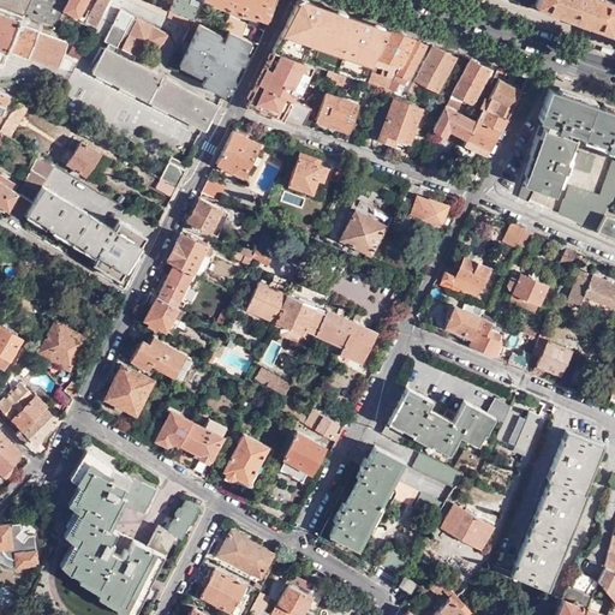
[(0,0),(0,5),(24,15),(30,0),(0,0)]
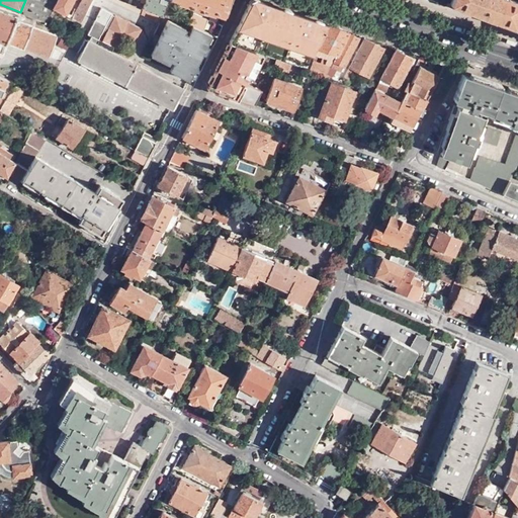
[(25,0),(20,12),(48,22),(54,8),(57,0),(25,0)]
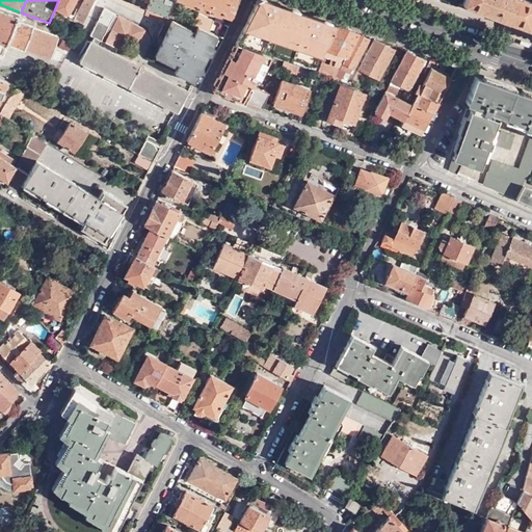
[(58,0),(55,8),(75,19),(77,16),(70,11),(74,0),(58,0)]
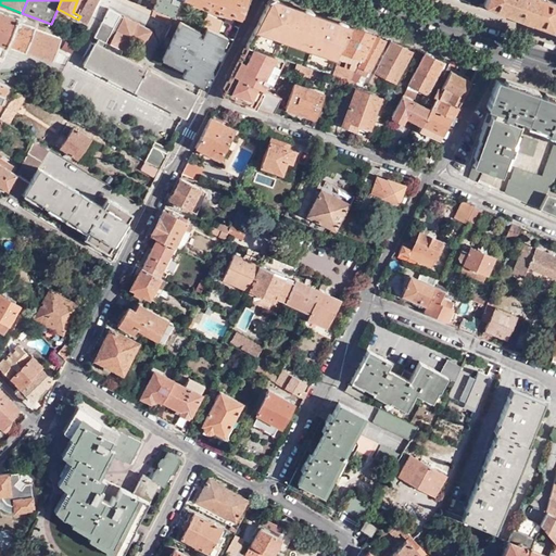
[(87,0),(80,16),(78,20),(87,24),(98,0),(87,0)]
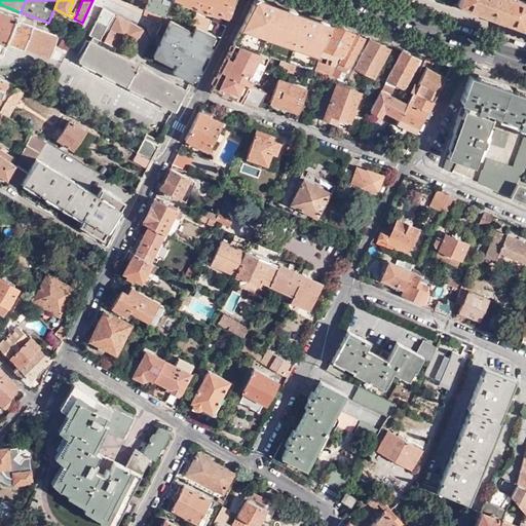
[(147,0),(143,11),(139,9),(120,0),(111,0),(159,24),(166,0),(147,0)]
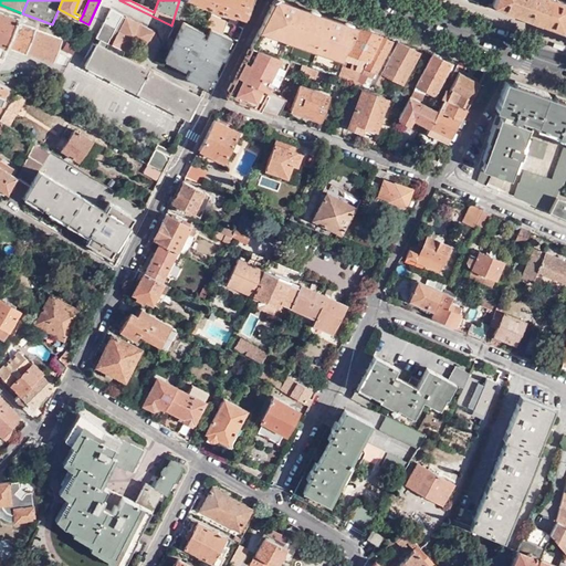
[(201,0),(206,1),(205,2),(218,8),(219,6),(222,8),(221,10),(216,8),(213,12),(220,14),(229,18),(232,9),(242,12),(245,0),(201,0)]
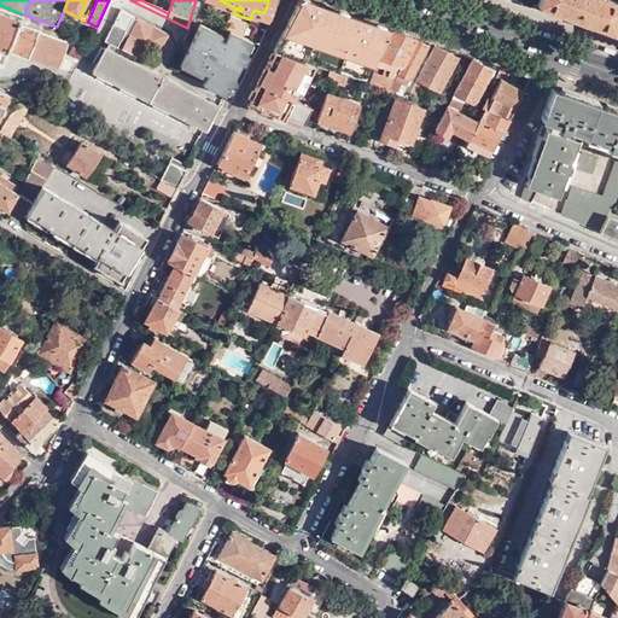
[(330,70),(357,16),(312,0),(297,0),(273,51),(307,62),(330,70)]
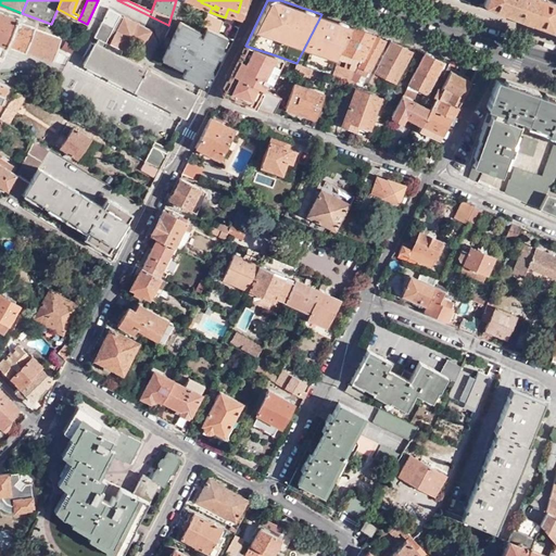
[(479,0),(479,3),(546,27),(554,2),(546,0),(479,0)]
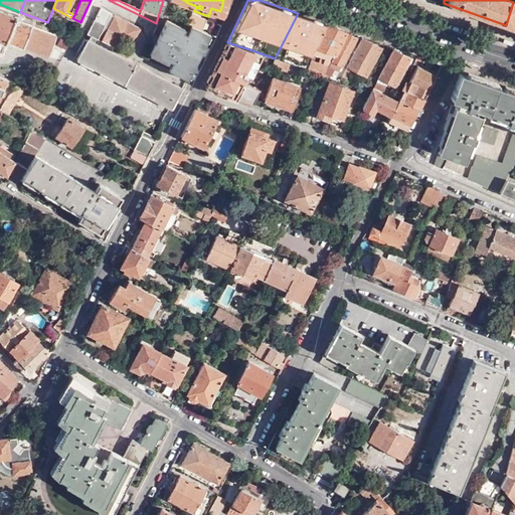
[(171,108),(181,87),(110,50),(112,46),(113,47),(120,34),(133,40),(139,28),(113,14),(113,15),(110,14),(111,13),(100,7),(86,34),(90,36),(88,39),(87,39),(75,59),(171,108)]
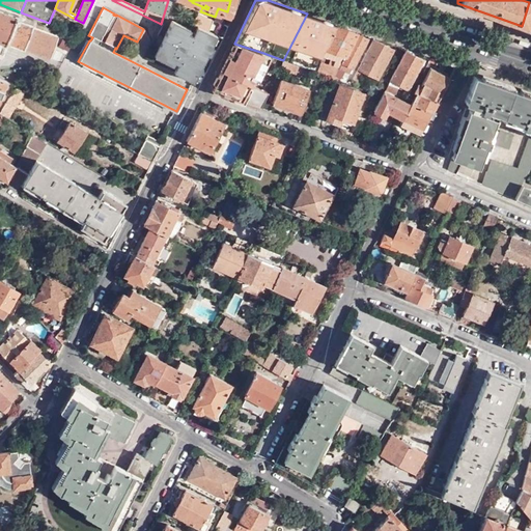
[(49,59),(57,37),(15,21),(17,18),(0,10),(0,55),(1,56),(6,43),(49,59)]
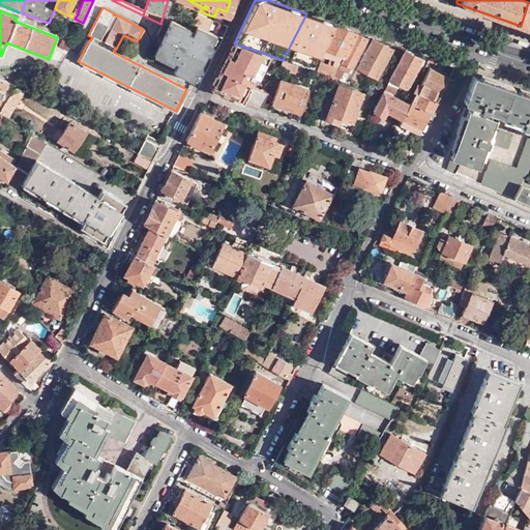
[(332,23),(306,13),(283,60),(296,65),(332,78),(341,61),(318,54),(332,23)]
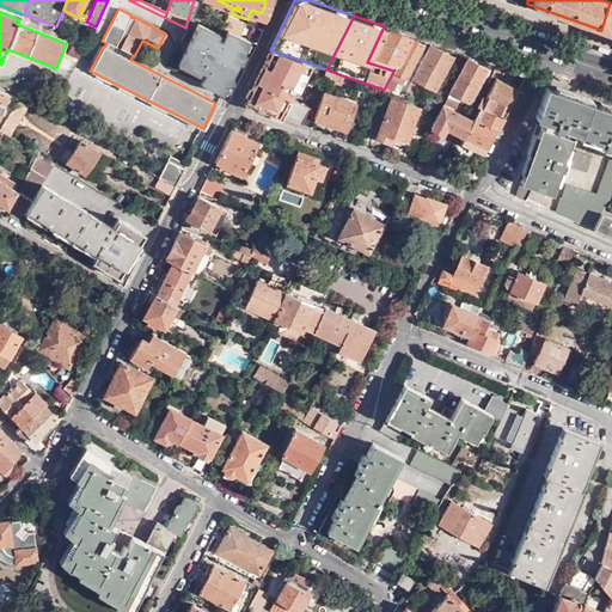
[(225,17),(220,28),(227,30),(239,35),(245,24),(236,20),(228,18),(225,17)]
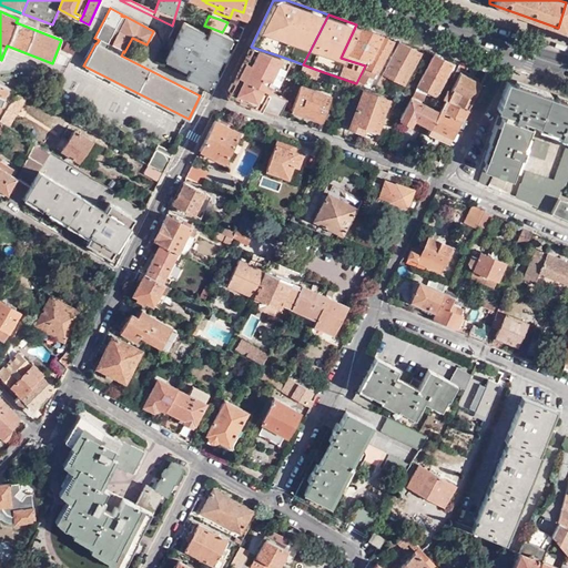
[(217,61),(230,37),(222,32),(211,28),(204,39),(200,37),(202,32),(183,22),(164,60),(182,69),(185,66),(190,68),(184,77),(204,87),(217,61)]
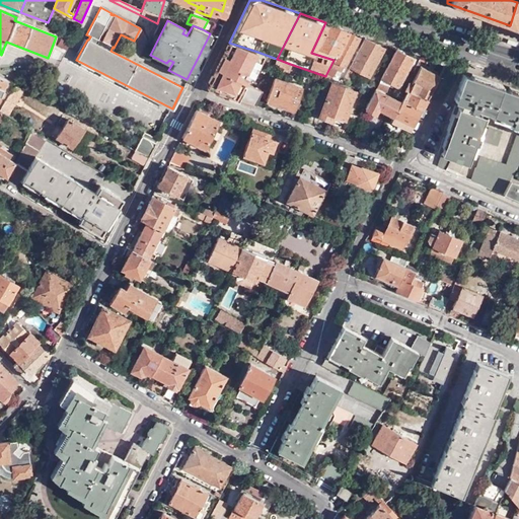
[(349,31),(325,22),(311,53),(334,60),(349,31)]
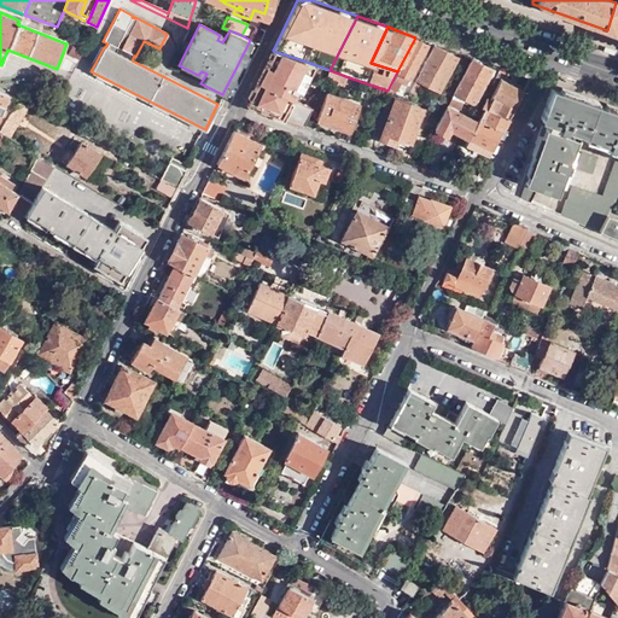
[(415,38),(397,71),(388,91),(389,92),(392,93),(397,81),(404,85),(408,77),(409,77),(427,41),(415,38)]
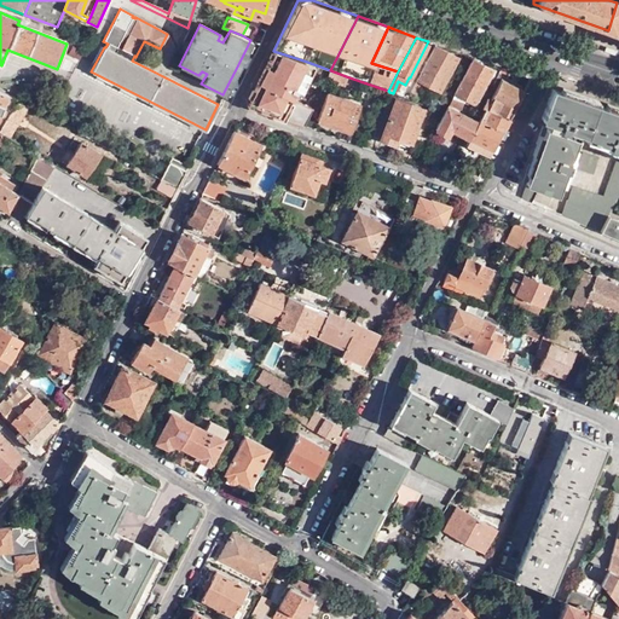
[(457,56),(433,45),(411,90),(416,93),(422,81),(439,90),(457,56)]
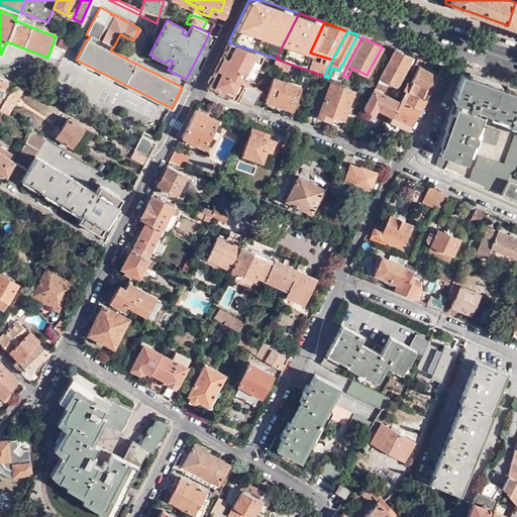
[(256,52),(228,42),(219,60),(226,64),(222,71),(215,68),(208,83),(210,89),(227,96),(229,92),(235,94),(234,98),(253,105),(260,90),(240,81),(241,79),(243,80),(245,76),(243,75),(244,73),(245,74),(256,52)]
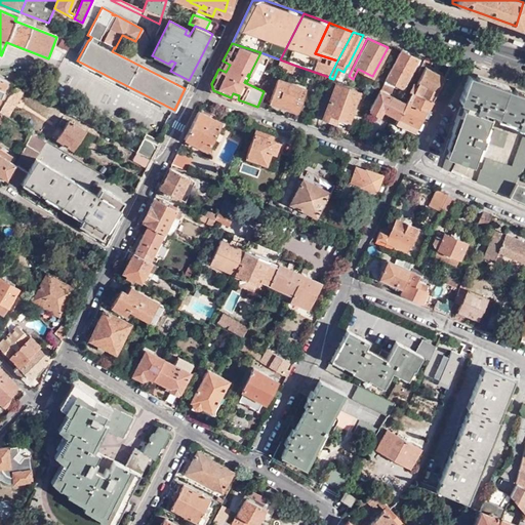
[(416,58),(399,49),(381,82),(391,87),(394,82),(401,87),(416,58)]
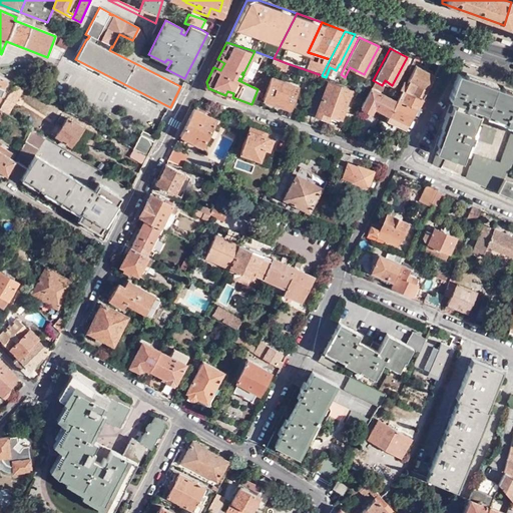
[(287,63),(274,58),(270,65),(283,71),(287,63)]
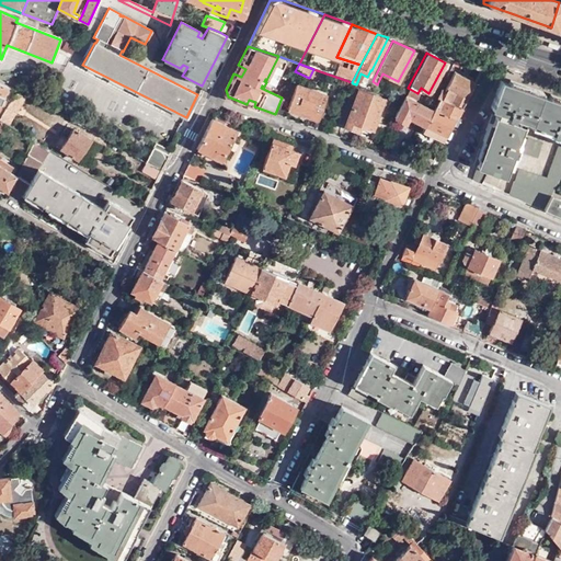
[(245,69),(238,65),(233,73),(241,77),(245,69)]
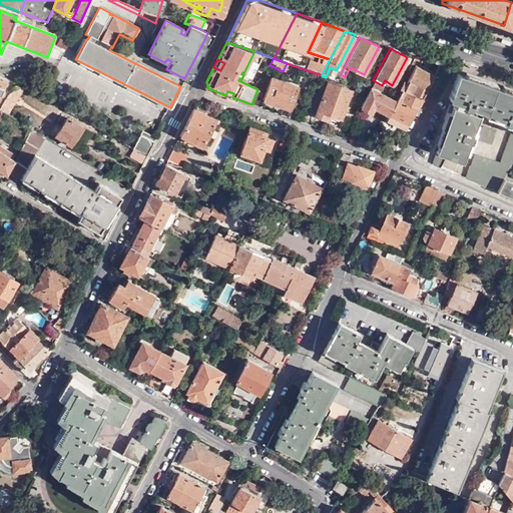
[(405,81),(401,79),(396,88),(421,97),(433,74),(414,64),(405,81)]
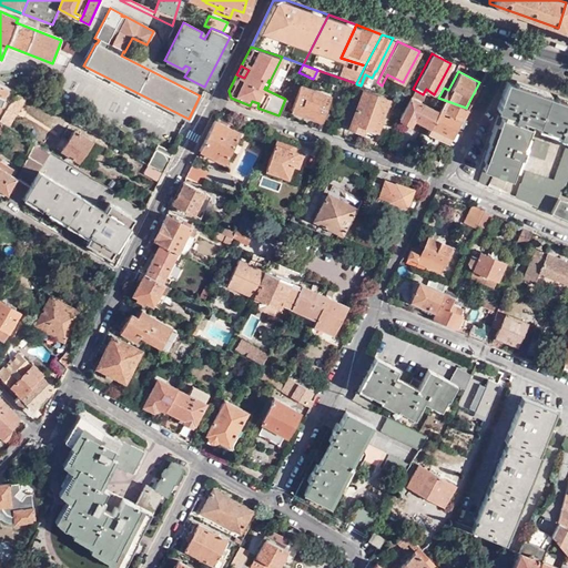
[(298,85),(290,110),(322,121),(331,97),(316,92),(321,81),(316,79),(312,90),(298,85)]
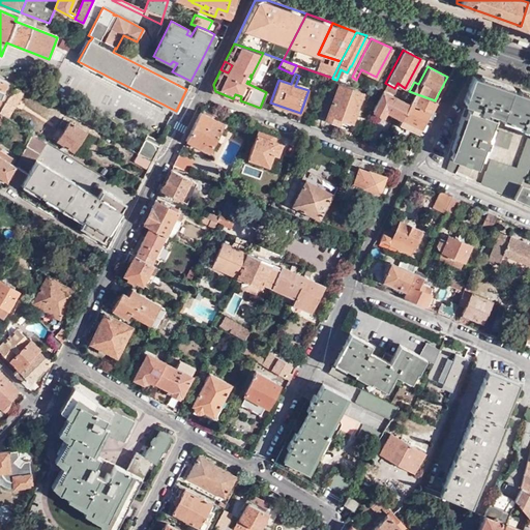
[(491,82),(471,76),(462,101),(469,104),(458,137),(445,169),(465,177),(473,165),(476,166),(494,114),(500,116),(500,117),(521,125),(521,127),(522,127),(522,129),(524,129),(524,128),(526,128),(526,126),(529,127),(529,93),(512,87),(511,89),(491,82)]
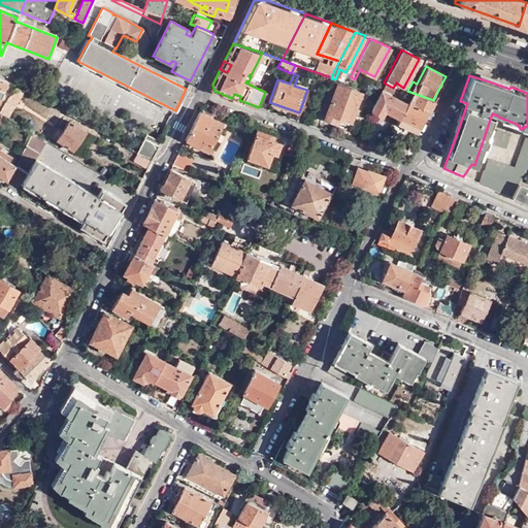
[(13,85),(0,78),(0,91),(2,87),(10,91),(13,85)]
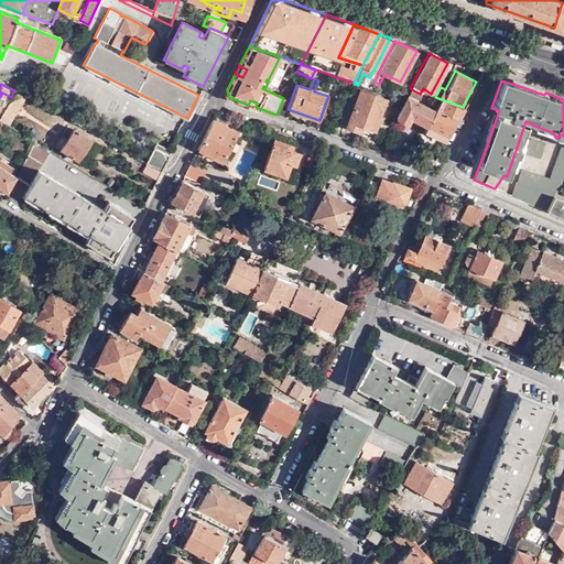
[(358,85),(355,84),(349,98),(355,100),(345,128),(356,131),(357,130),(372,136),(384,100),(358,90),(360,86),(358,85)]
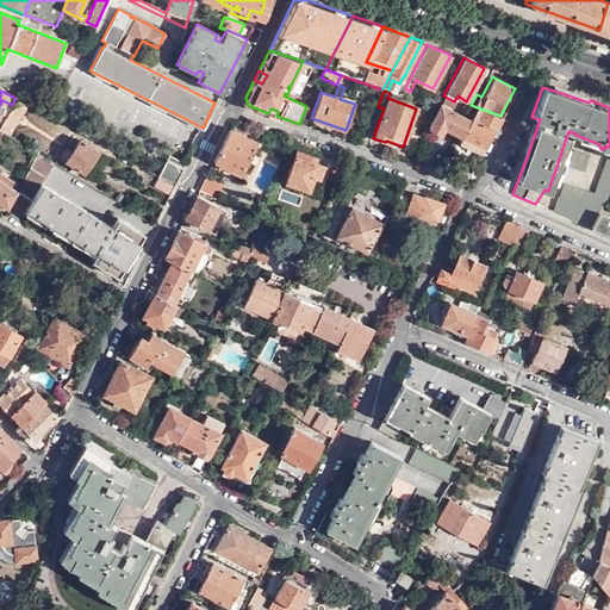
[(17,99),(0,126),(0,130),(10,136),(29,105),(17,99)]
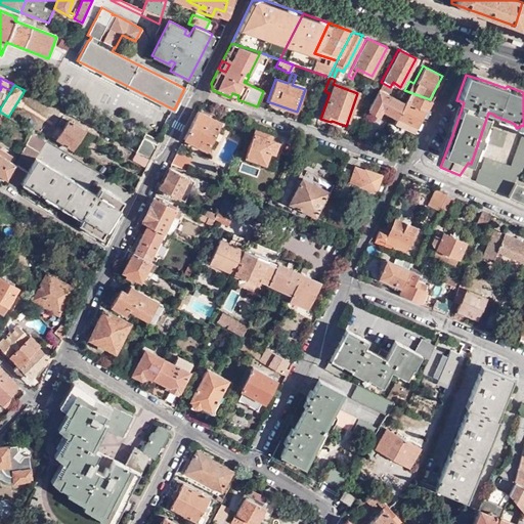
[(378,89),(367,110),(379,115),(382,108),(396,117),(403,101),(400,99),(399,100),(378,89)]
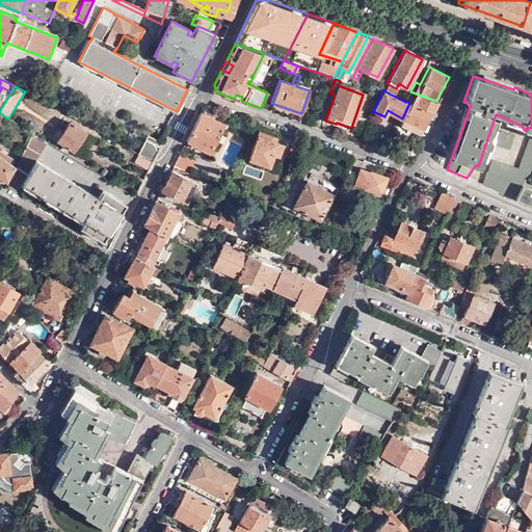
[(436,101),(410,91),(406,101),(409,103),(431,110),(436,101)]
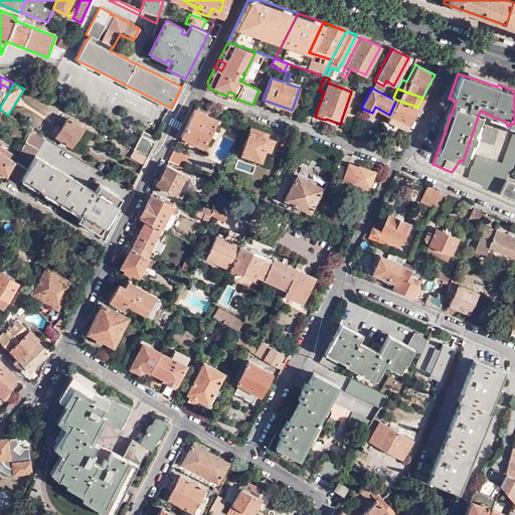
[(405,130),(417,107),(396,100),(389,115),(386,120),(405,130)]
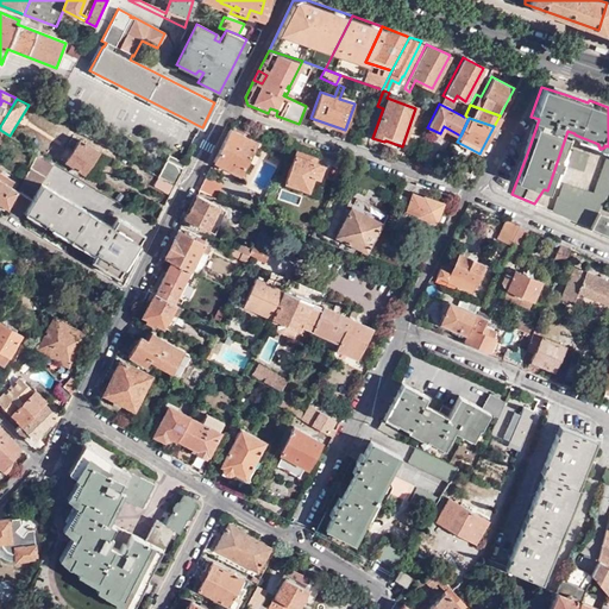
[(255,140),(230,129),(213,161),(239,173),(255,140)]
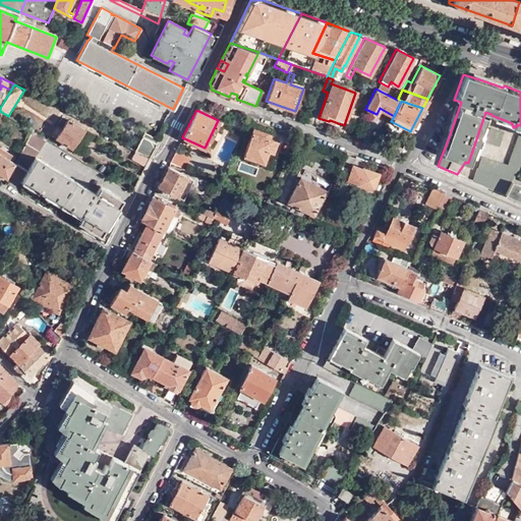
[(71,150),(82,130),(65,120),(60,129),(54,125),(48,136),(71,150)]
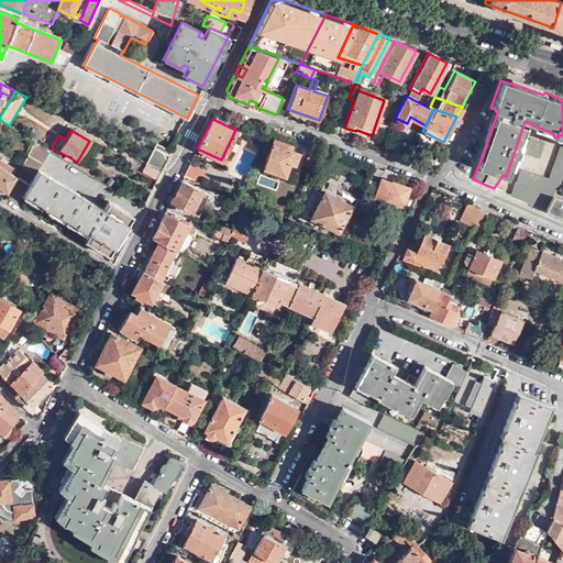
[(294,164),(298,152),(284,147),(285,143),(272,139),(261,172),(291,183),(298,165),(294,164)]
